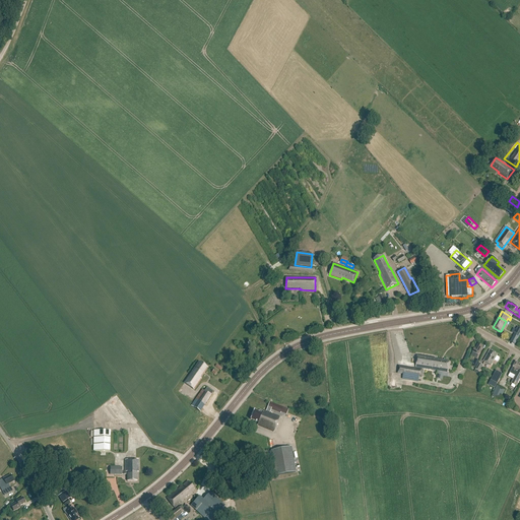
[(480,351),(482,347),(478,344),(475,349),(474,348),(472,352),(471,355),(475,359),(475,358),(477,359),(480,352),(480,351)]
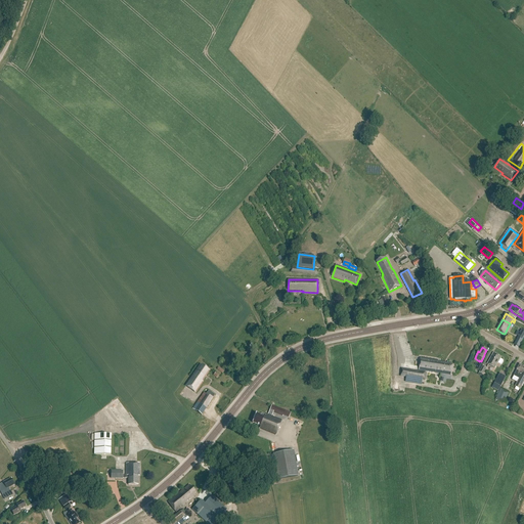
[(501,364),(503,361),(503,360),(500,359),(500,358),(493,353),(487,364),(494,368),(497,363),(500,364),(501,364)]
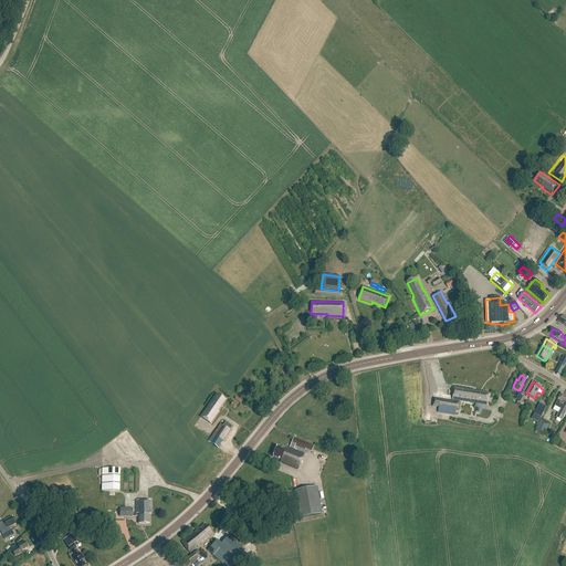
[(488,406),(489,395),(473,391),(473,389),(454,387),(452,400),(488,406)]
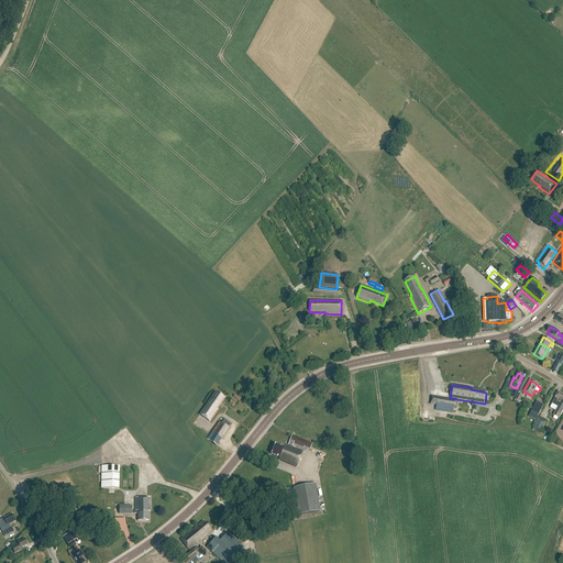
[(559,419),(562,410),(562,394),(559,392),(552,405),(558,408),(553,416),(559,419)]
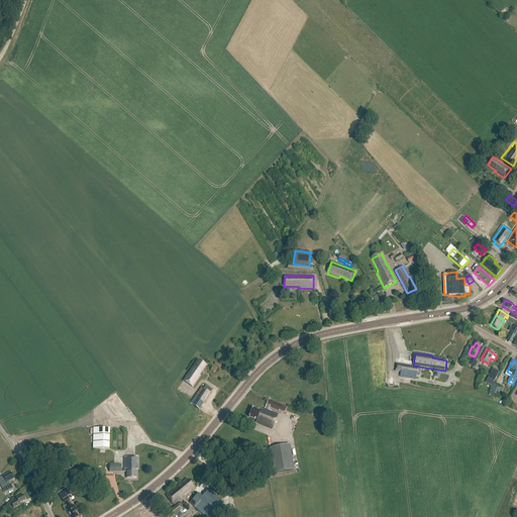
[(191,370),(183,381),(193,388),(200,377),(199,377),(206,367),(198,360),(191,370)]
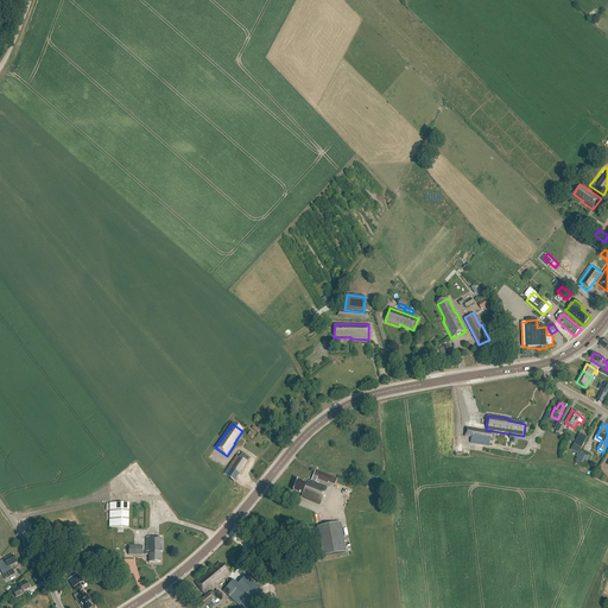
[(494,441),(495,432),(468,429),(466,437),(473,438),(472,444),(489,447),(491,441),(494,441)]
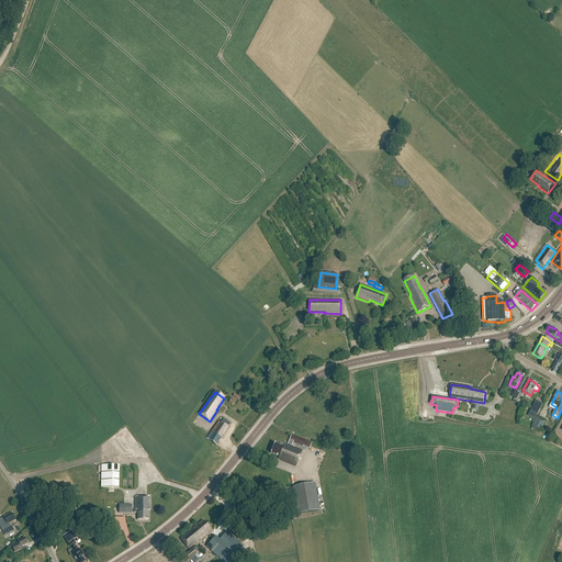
[(534,406),(530,412),(537,415),(542,405),(538,403),(536,407),(534,406)]
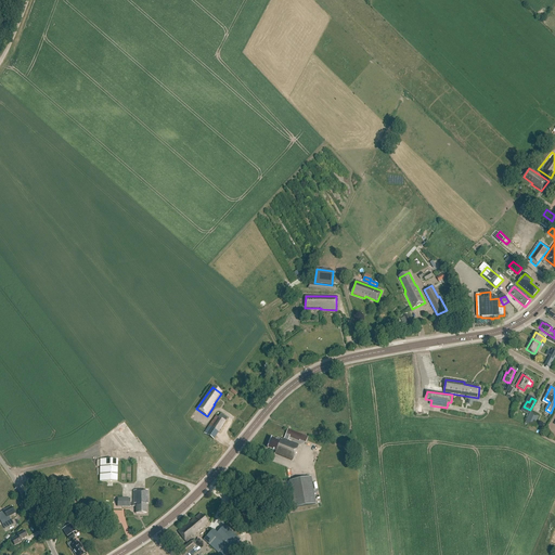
[(534,427),(540,415),(531,412),(526,423),(534,427)]
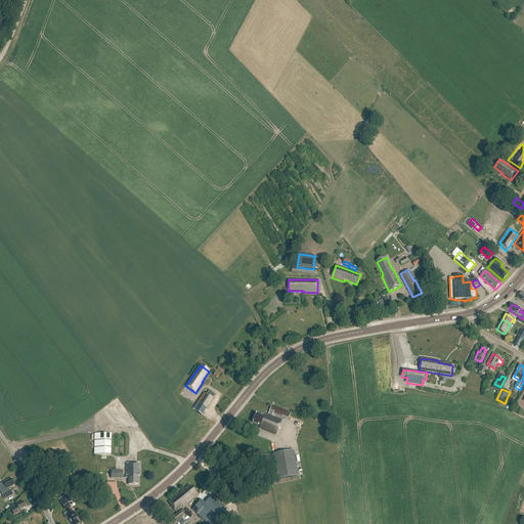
[(206,394),(204,393),(192,409),(202,416),(213,398),(215,395),(209,391),(206,394)]
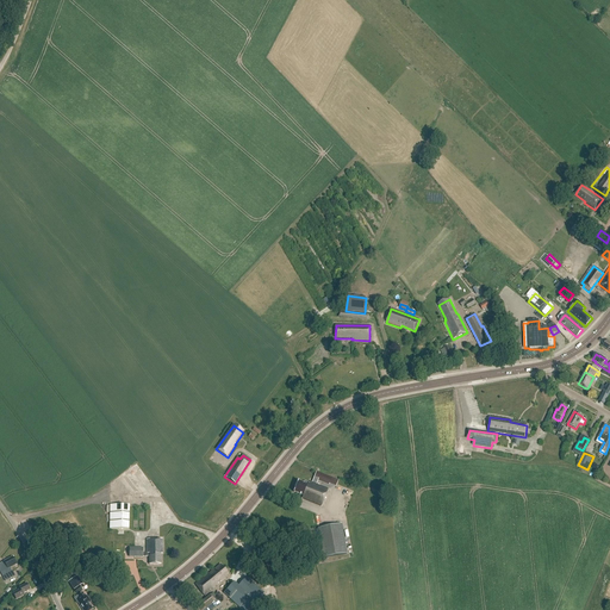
[(338,481),(317,472),(312,483),(311,483),(310,485),(305,483),(304,484),(298,481),(293,492),(303,497),(302,499),(321,508),(328,490),(316,485),(318,480),(329,485),(330,483),(336,485),(338,481)]
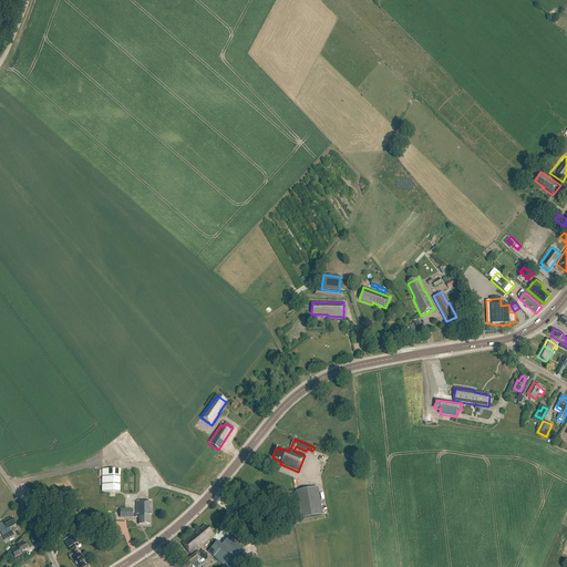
[(120,492),(120,470),(102,470),(102,492),(120,492)]
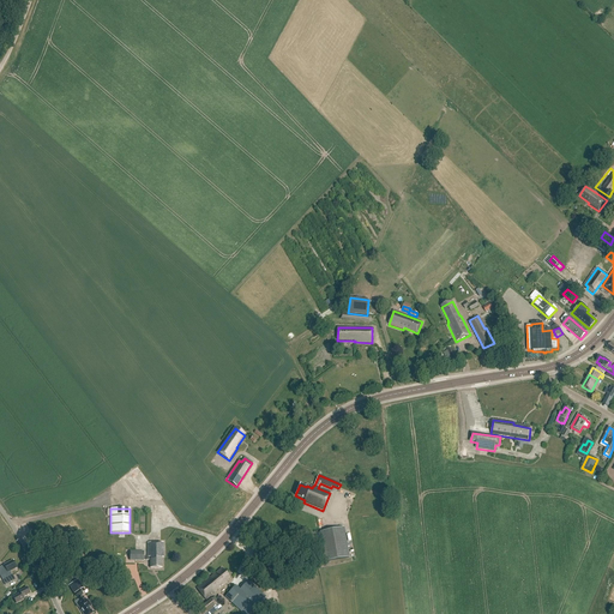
[(140,535),(149,535),(149,511),(140,511),(140,525),(133,525),(133,530),(140,530),(140,535)]
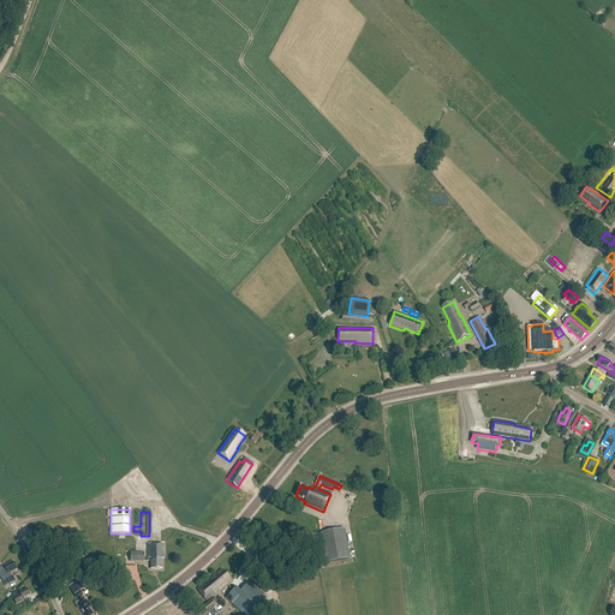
[(326,563),(350,559),(344,529),(320,533),(326,563)]
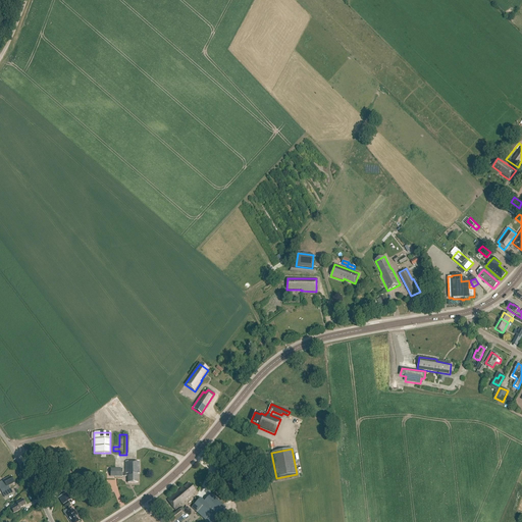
[(110,469),(110,477),(121,477),(121,476),(127,476),(127,483),(138,483),(138,474),(139,474),(139,462),(124,462),(124,474),(122,474),(122,473),(121,473),(121,469),(110,469)]
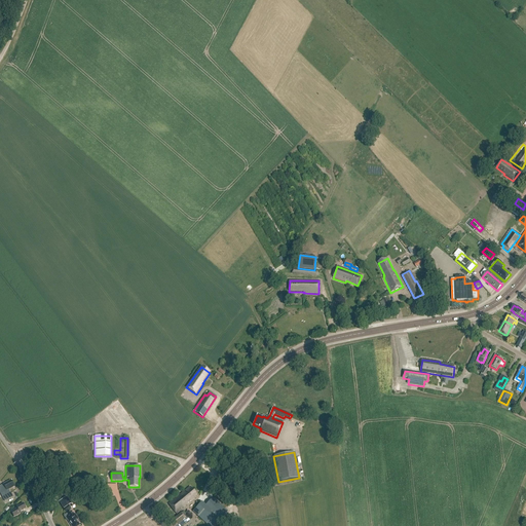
[(10,493),(8,494),(6,490),(13,487),(10,481),(3,485),(0,486),(0,487),(2,491),(0,492),(3,497),(2,497),(4,502),(12,497),(10,493)]
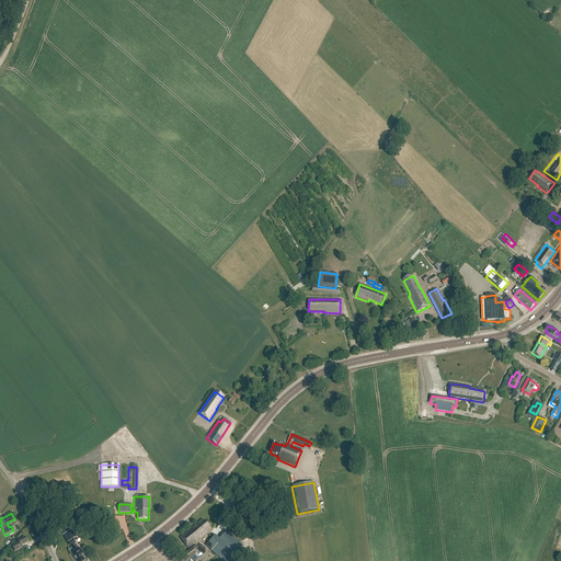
[(187,549),(210,529),(203,519),(190,530),(189,529),(179,538),(187,549)]
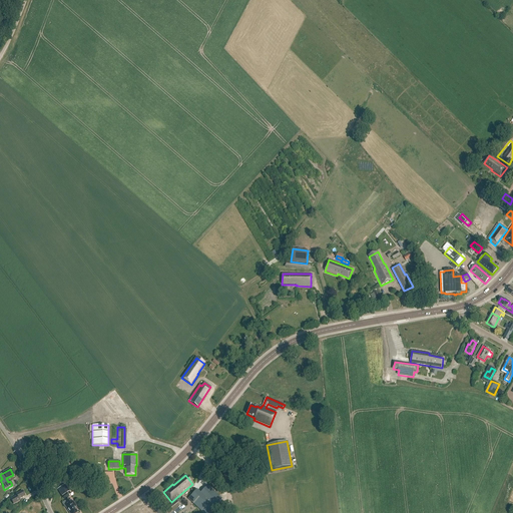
[(208,512),(222,499),(207,485),(200,493),(196,489),(188,499),(202,512),(208,512)]
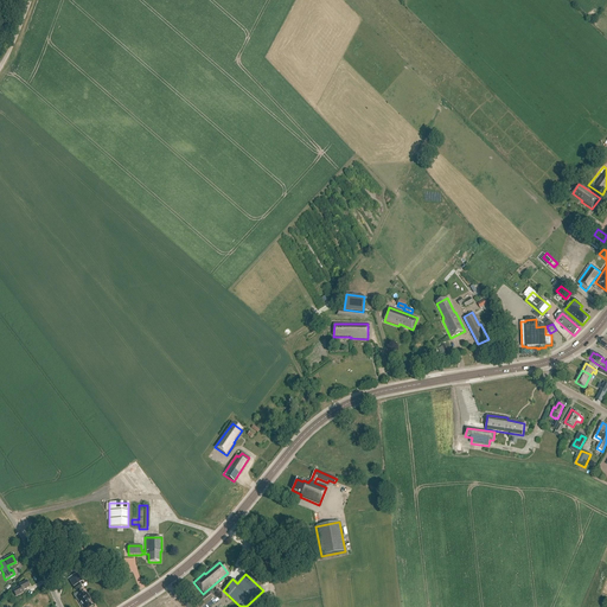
[(16,598),(24,593),(23,592),(30,587),(26,581),(19,585),(19,587),(12,590),(16,598)]
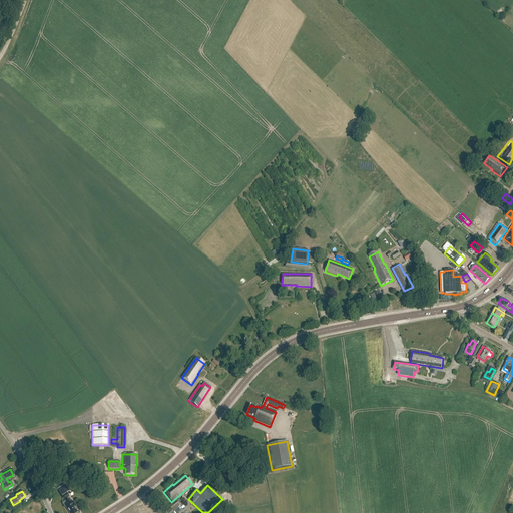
[(72,502),(69,498),(65,501),(67,504),(64,505),(69,512),(77,512),(78,512),(74,507),(76,506),(73,501),(72,502)]
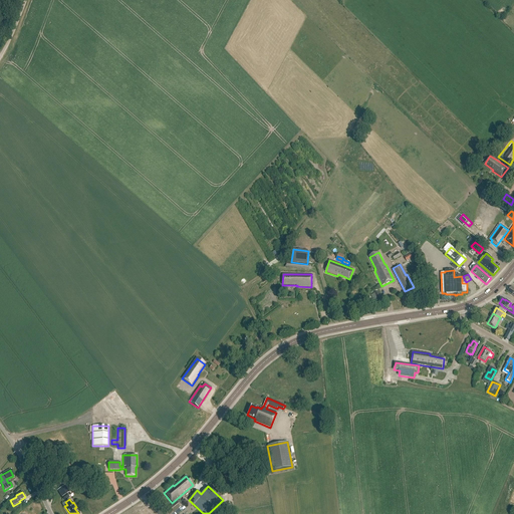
[(165,513),(177,513),(187,507),(180,499),(164,512),(165,513)]
